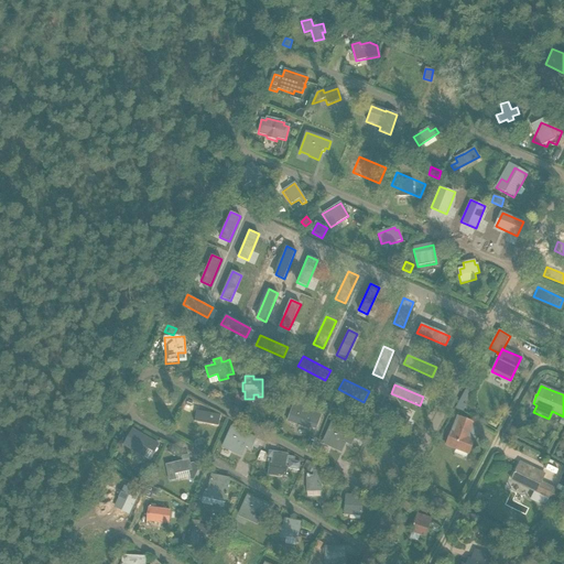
[(163,390),(152,415),(165,421),(176,397),(163,390)]
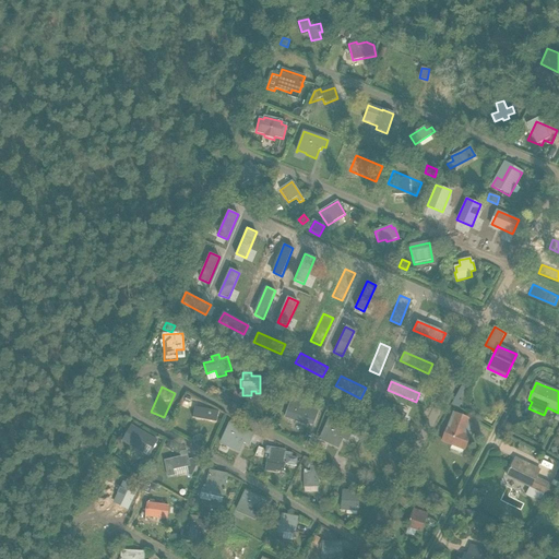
[(459,408),(462,402),(459,400),(464,389),(460,387),(451,404),(459,408)]
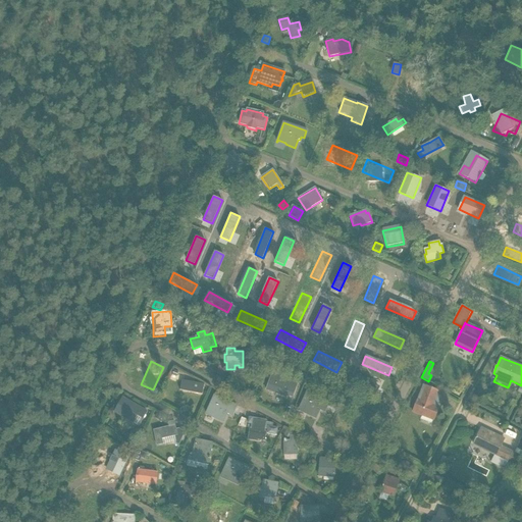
[(247,371),(249,374),(253,374),(255,371),(259,372),(260,366),(254,366),(253,365),(249,365),(247,367),(247,371)]
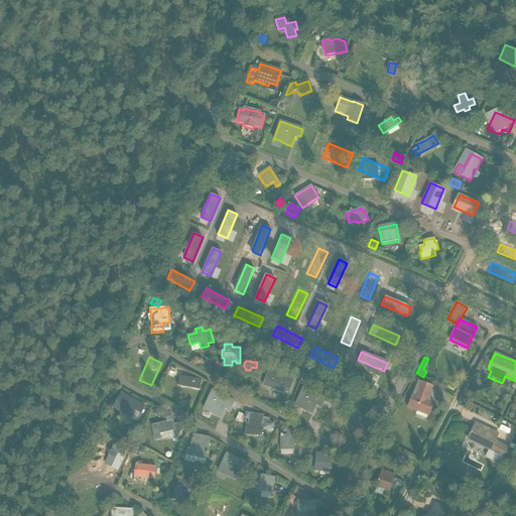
[(287,381),(288,377),(269,370),(263,386),(283,393),(283,391),(288,392),(291,383),(287,381)]
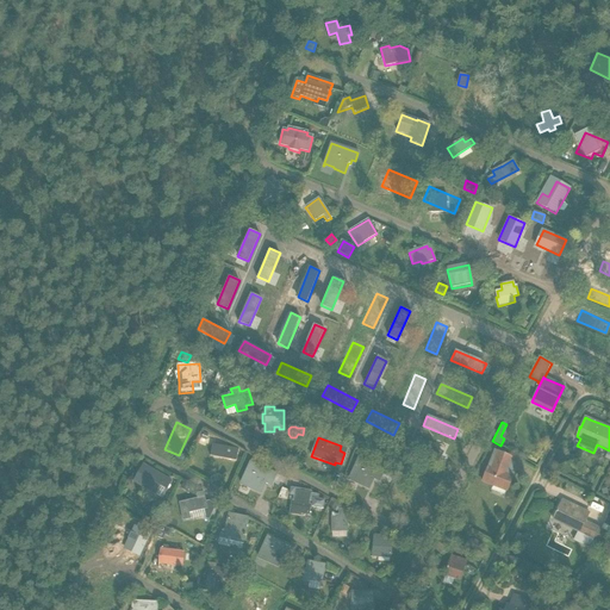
[(412,440),(408,450),(439,464),(443,454),(412,440)]
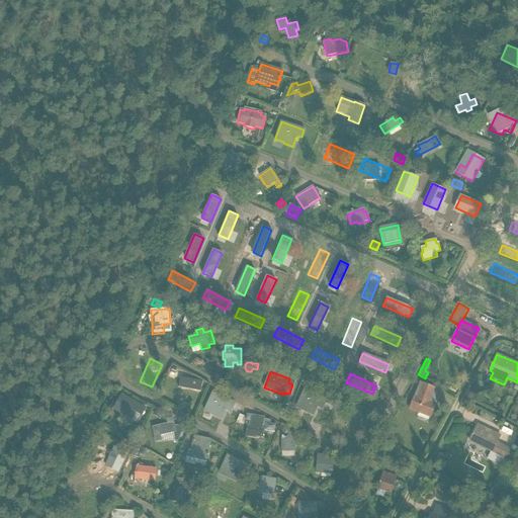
[(186,390),(200,392),(202,381),(197,380),(197,377),(193,376),(192,380),(180,377),(179,384),(187,385),(186,390)]
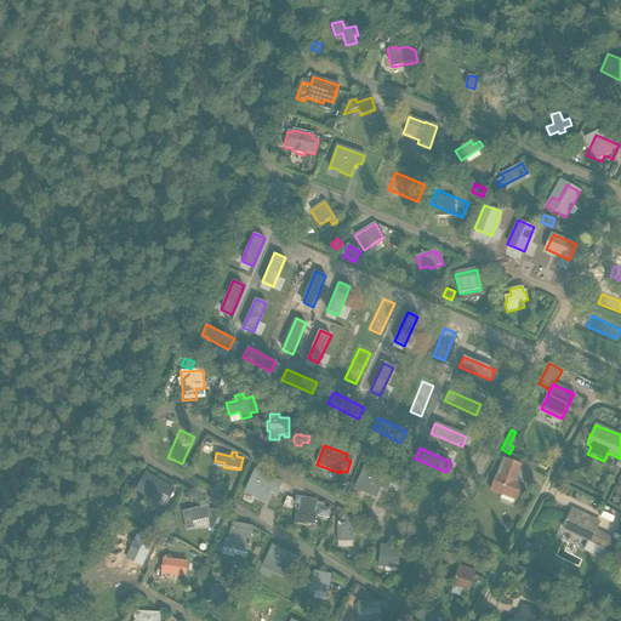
[(523,472),(519,471),(520,466),(503,459),(491,491),(501,495),(501,494),(516,500),(524,479),(520,478),(523,472)]
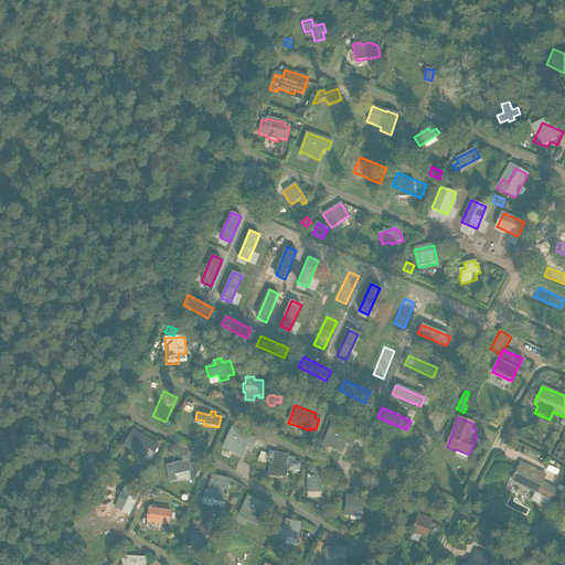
[(332,424),(323,444),(323,445),(324,443),(333,446),(332,448),(342,452),(345,444),(348,445),(350,441),(353,444),(356,436),(332,424)]
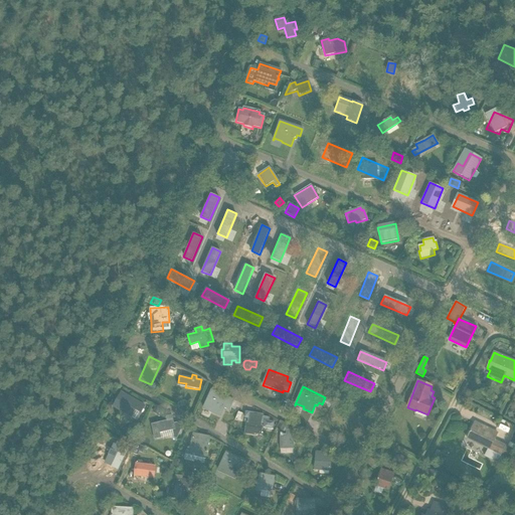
[(212,410),(211,412),(220,416),(224,408),(225,409),(227,406),(230,407),(233,400),(211,390),(203,408),(204,407),(212,410)]
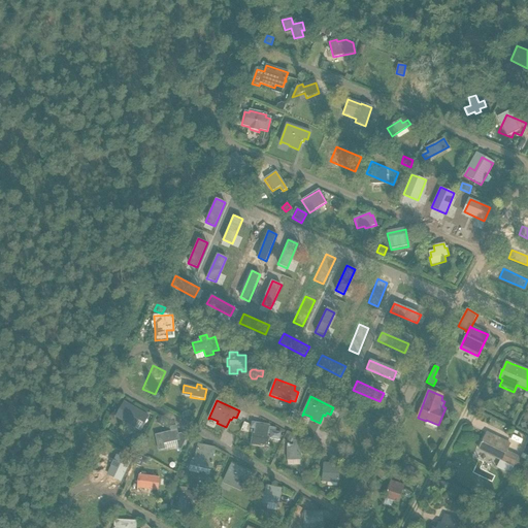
[(143,424),(147,417),(124,403),(116,417),(135,428),(139,421),(143,424)]
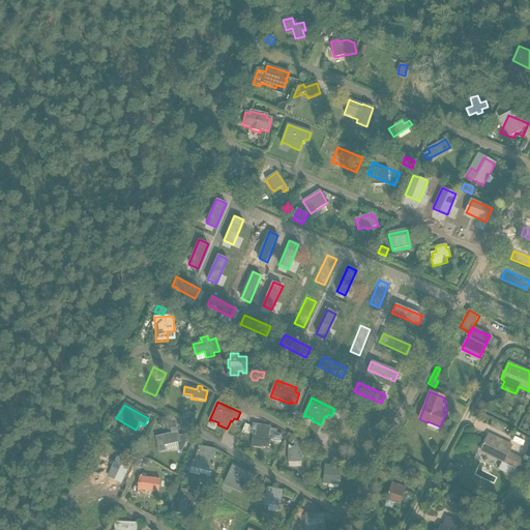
[(349,418),(343,430),(369,443),(374,432),(349,418)]
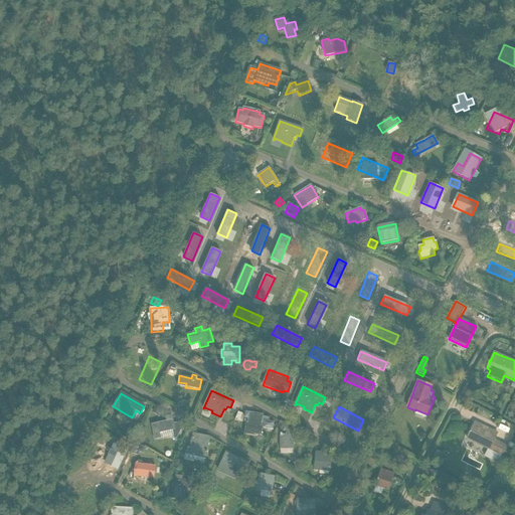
[(245,412),(244,418),(247,418),(247,419),(247,422),(246,422),(245,432),(244,434),(254,436),(254,435),(254,434),(262,435),(263,425),(262,425),(263,422),(265,423),(264,426),(264,428),(273,430),(273,427),(274,422),(269,422),(270,418),(263,417),(263,414),(261,414),(252,413),(245,412)]
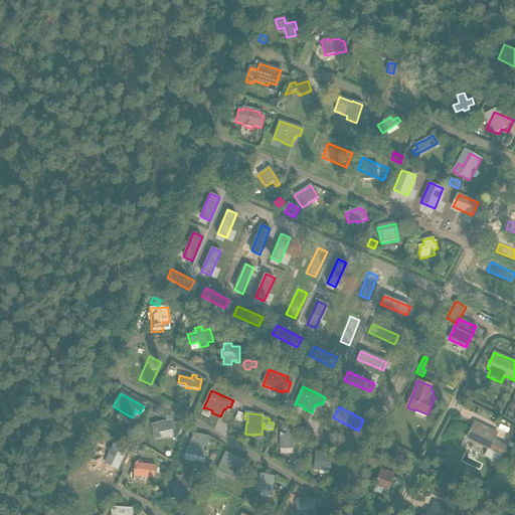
[(174,430),(173,424),(172,417),(166,418),(166,421),(151,424),(154,440),(161,438),(159,433),(174,430)]
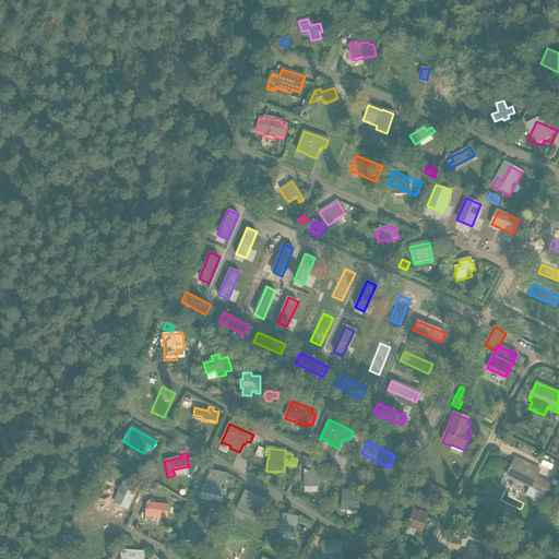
[(304,460),(300,465),(307,468),(310,463),(304,460)]
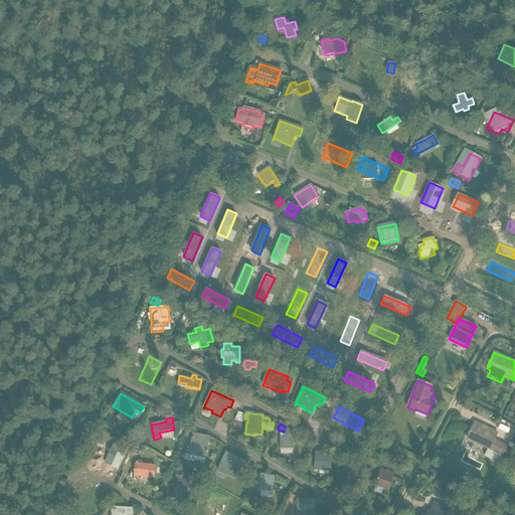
[(498,434),(482,426),(477,423),(476,426),(474,425),(467,439),(501,456),(501,457),(506,460),(511,449),(495,441),(498,434)]
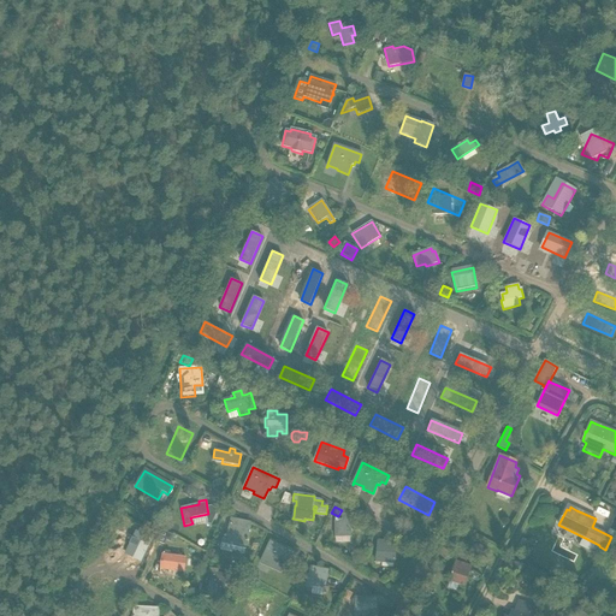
[(335,519),(336,537),(350,537),(350,516),(343,516),(343,521),(338,521),(338,519),(335,519)]
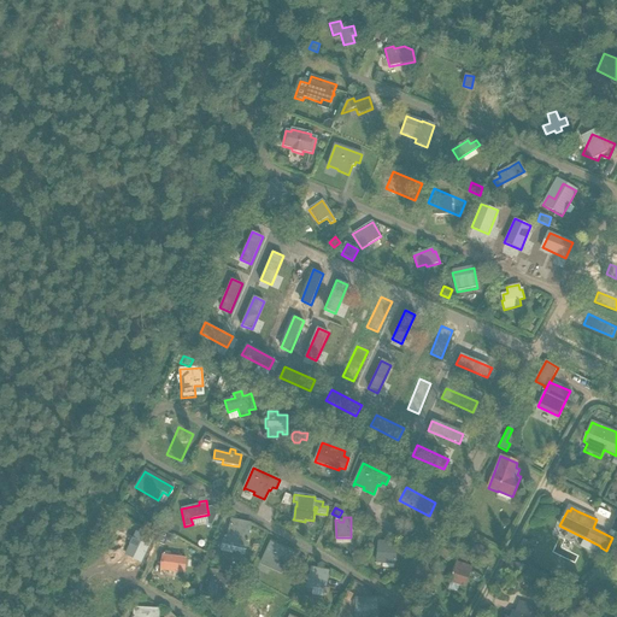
[(223,540),(222,545),(233,547),(233,551),(244,553),(245,550),(247,536),(251,524),(231,521),(229,533),(227,540),(223,540)]
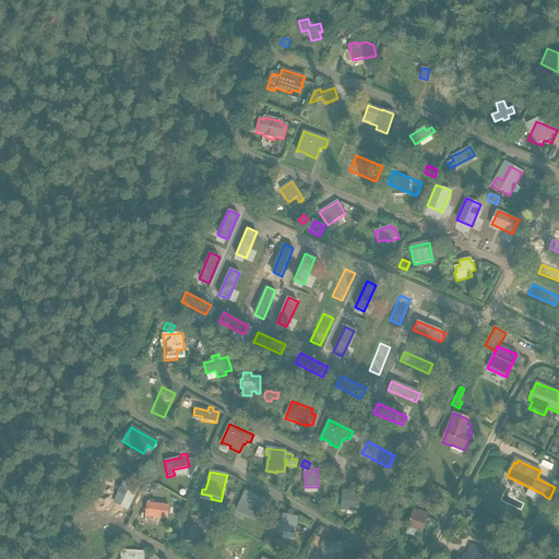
[(150,495),(151,490),(155,492),(157,486),(146,482),(142,492),(150,495)]
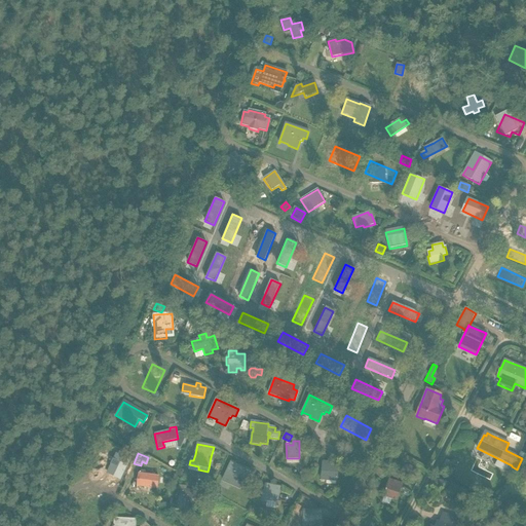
[(100,465),(105,470),(113,458),(107,454),(104,459),(105,459),(100,465)]
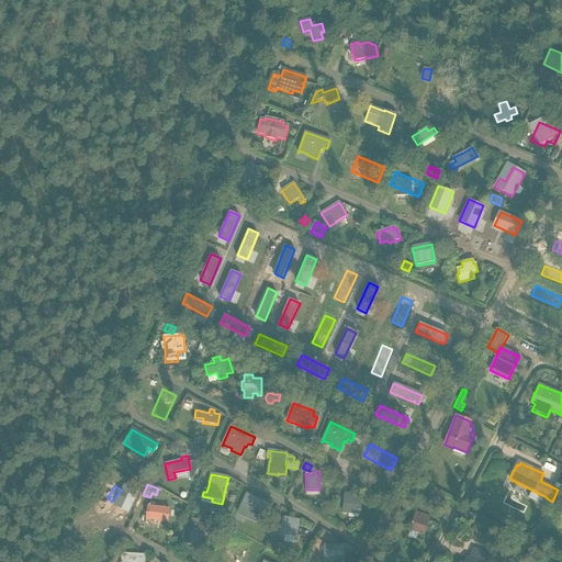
[(124,486),(114,507),(128,514),(138,493),(124,486)]
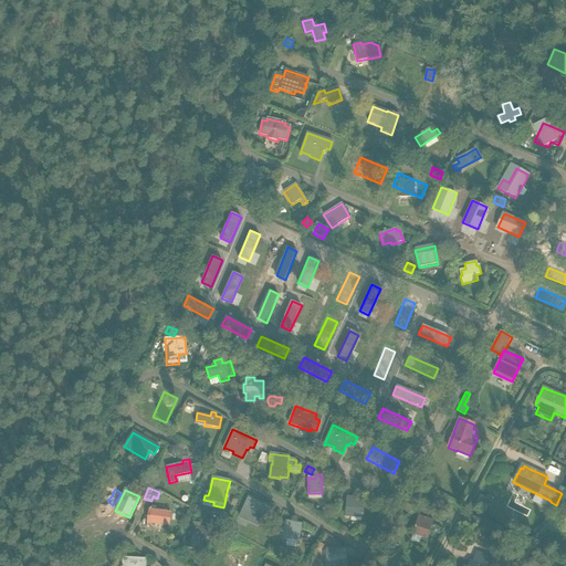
[(249,498),(239,517),(240,517),(241,515),(249,520),(248,521),(259,526),(262,517),(264,519),(265,515),(269,516),(273,509),(249,498)]
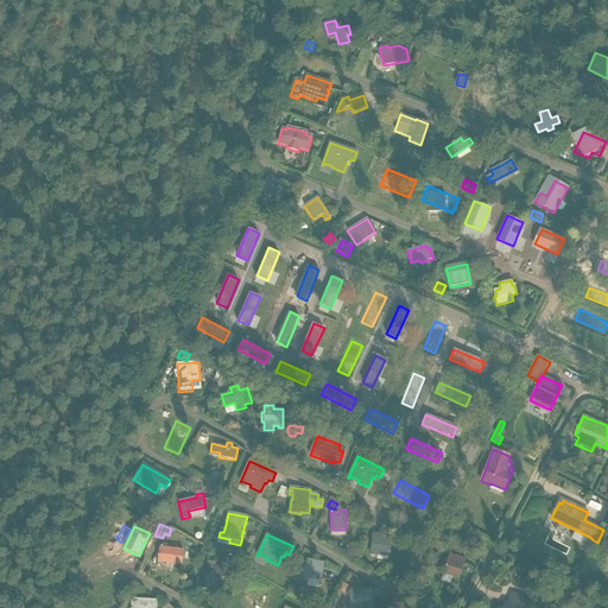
[(390,557),(391,536),(373,534),(371,556),(377,556),(377,559),(387,561),(387,557),(390,557)]
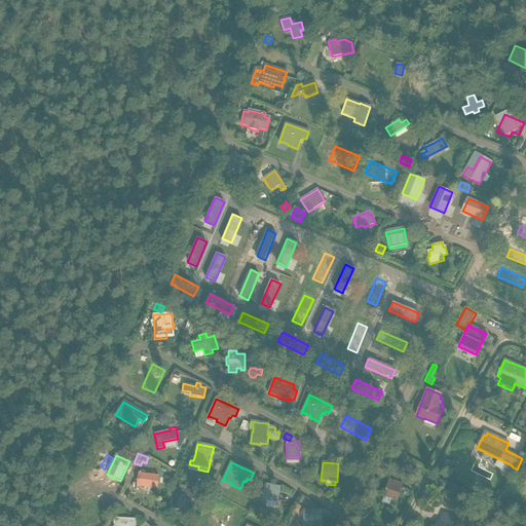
[(179,468),(176,476),(182,479),(185,471),(179,468)]
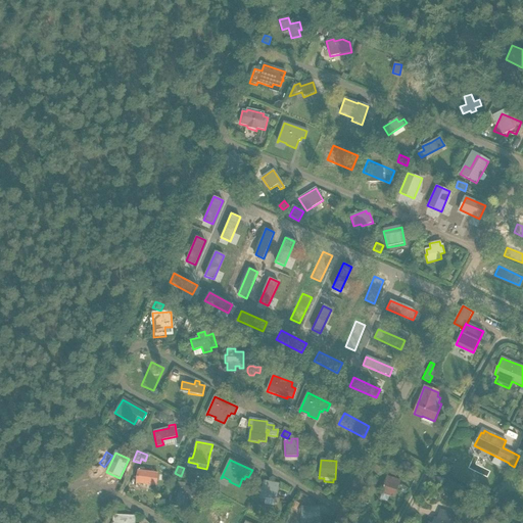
[(136,483),(155,486),(157,474),(144,472),(145,468),(140,468),(139,471),(138,471),(136,483)]
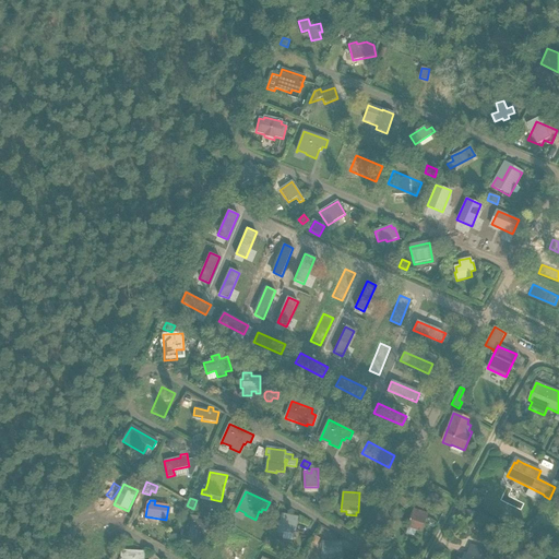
[(407,527),(421,532),(427,514),(414,509),(407,527)]
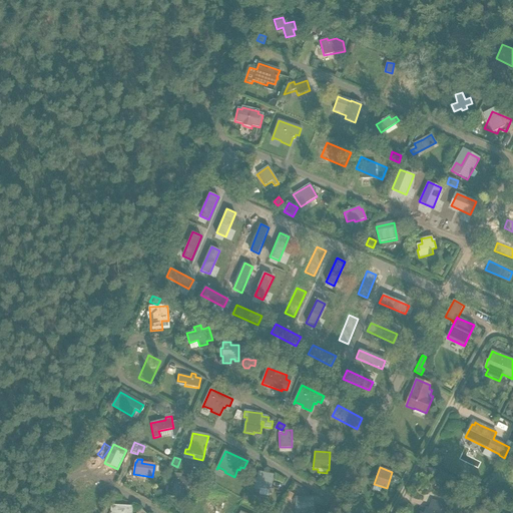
[(257,484),(255,489),(270,491),(271,487),(273,477),(261,475),(262,473),(259,472),(257,482),(257,484)]
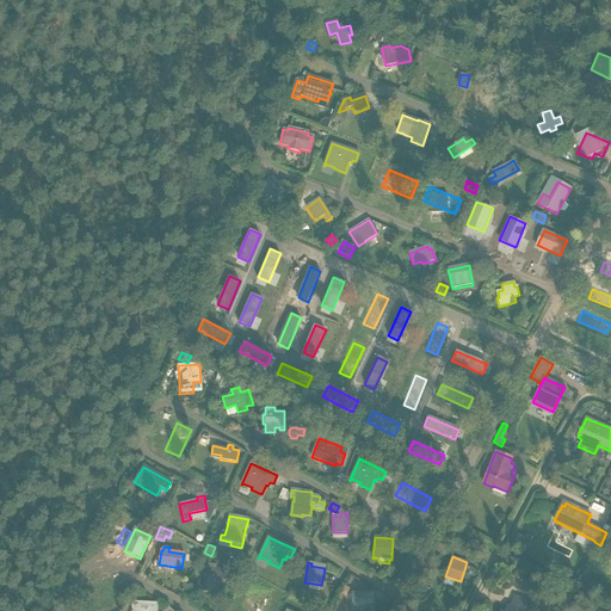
[(203,590),(221,593),(224,569),(207,566),(203,590)]
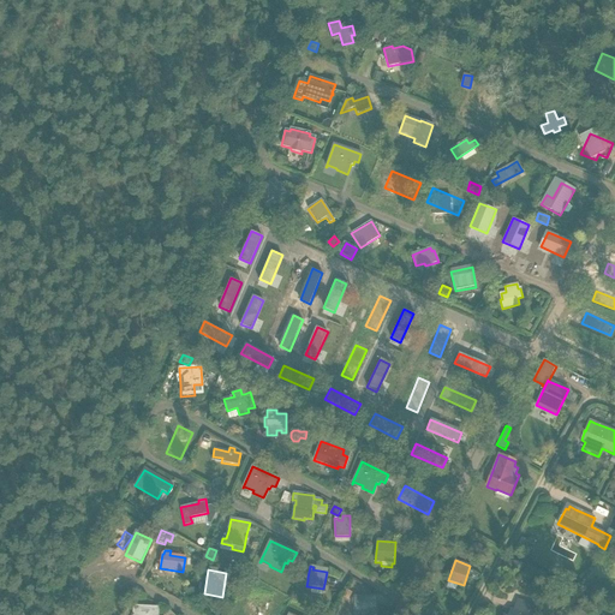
[(526,573),(520,578),(525,584),(531,579),(526,573)]
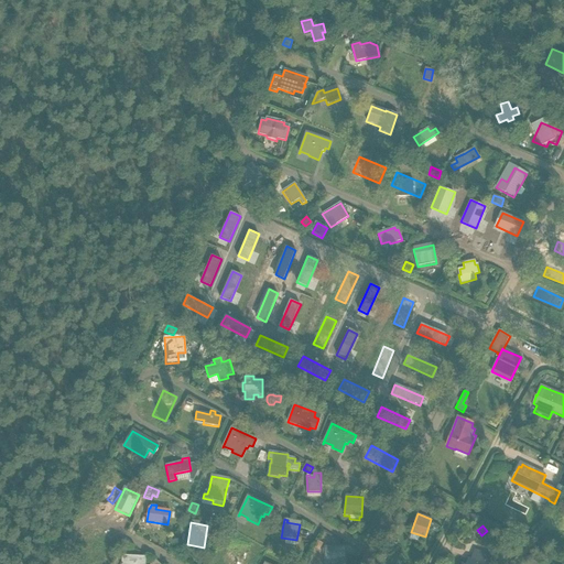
[(229,541),(220,557),(234,563),(241,548),(229,541)]
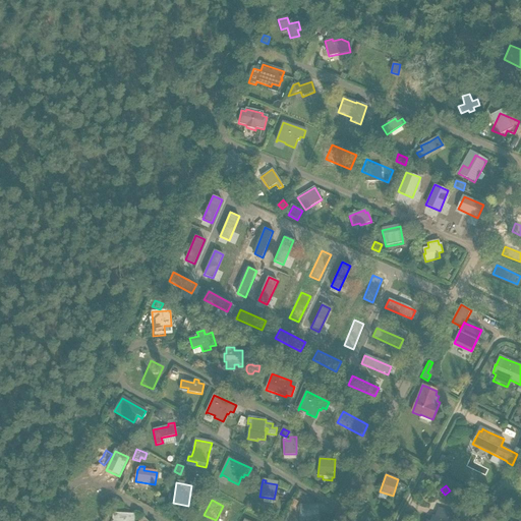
[(301,507),(300,520),(317,520),(317,507),(301,507)]
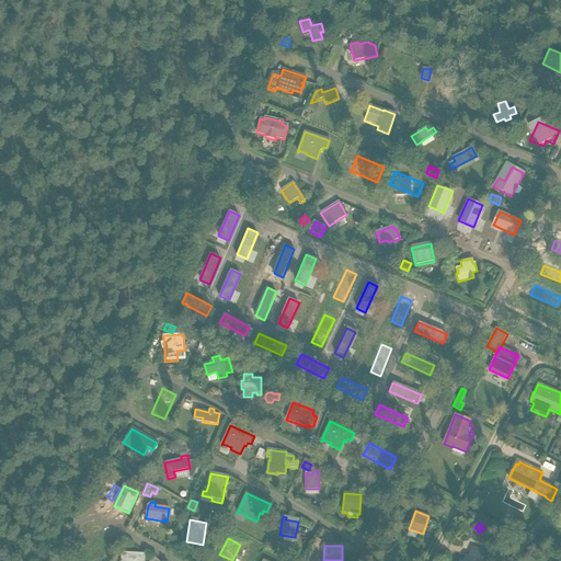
[(485,560),(489,553),(473,548),(470,557),(466,556),(464,560),(485,560)]
